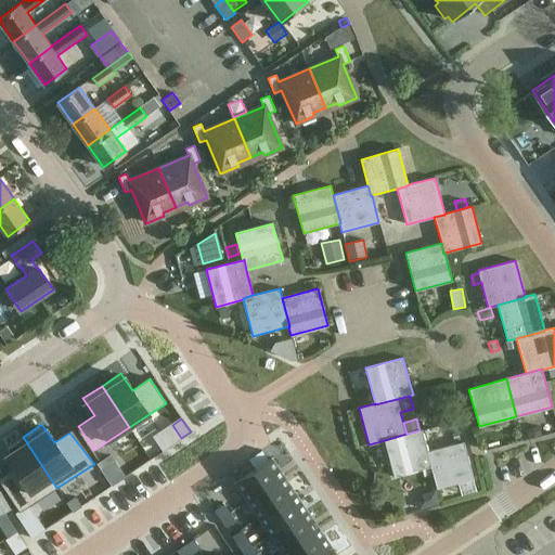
[(539,426),(527,429),(529,437),(541,434),(539,426)]
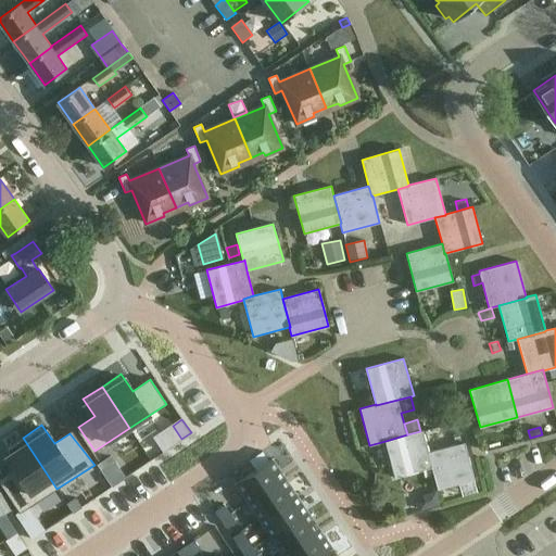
[(462,428),(449,431),(452,444),(465,441),(462,428)]
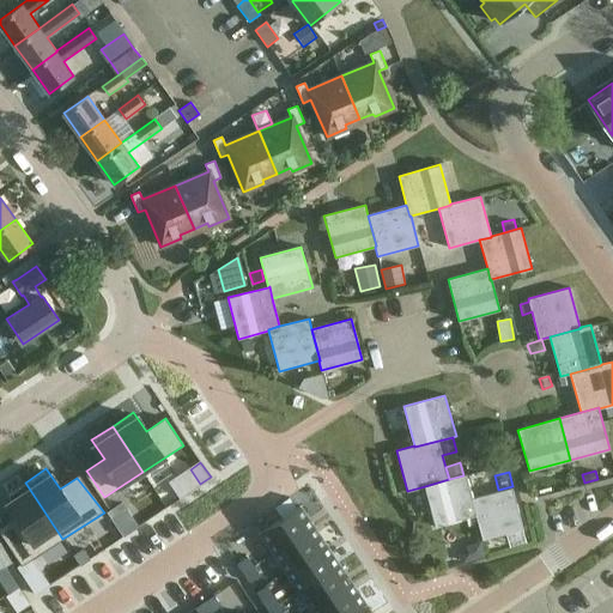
[(466,474),(463,475),(449,479),(425,486),(436,527),(475,516),(477,515),(472,498),(466,474)]
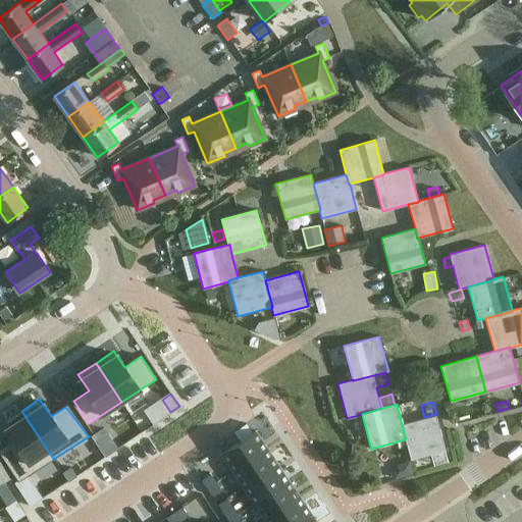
[(15,440),(0,450),(0,451),(16,481),(53,459),(21,411),(4,423),(15,440)]
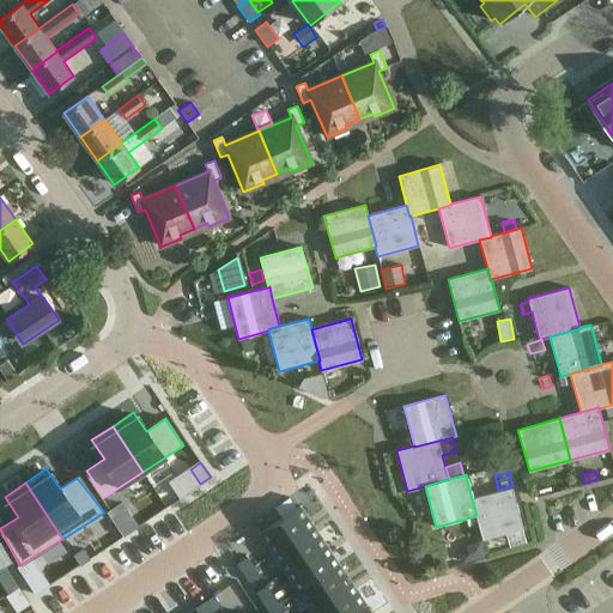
[(477,515),(475,516),(483,540),(523,529),(513,487),(472,498),(477,515)]
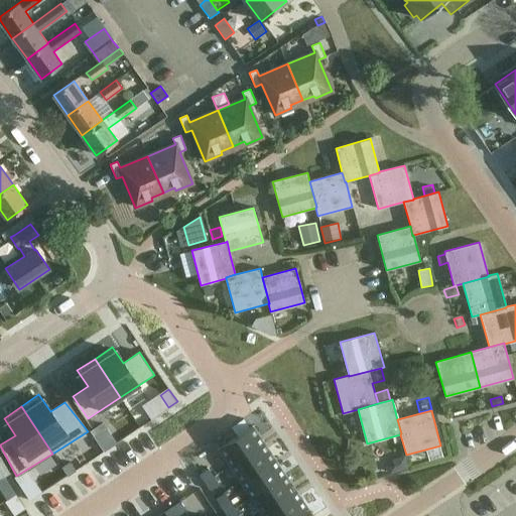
[(143,413),(134,419),(140,427),(148,421),(143,413)]
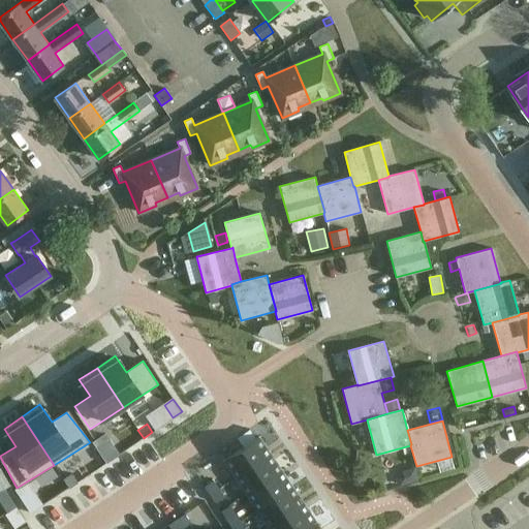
[(107,462),(121,450),(104,429),(92,439),(107,462)]
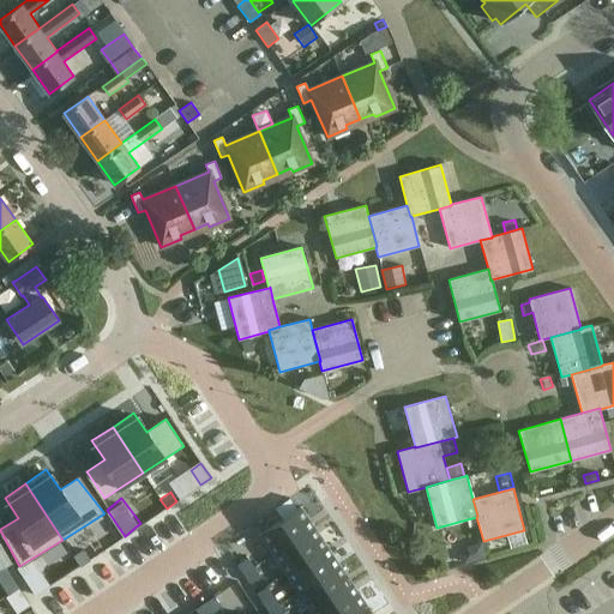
[(160,499),(150,505),(157,516),(167,509),(160,499)]
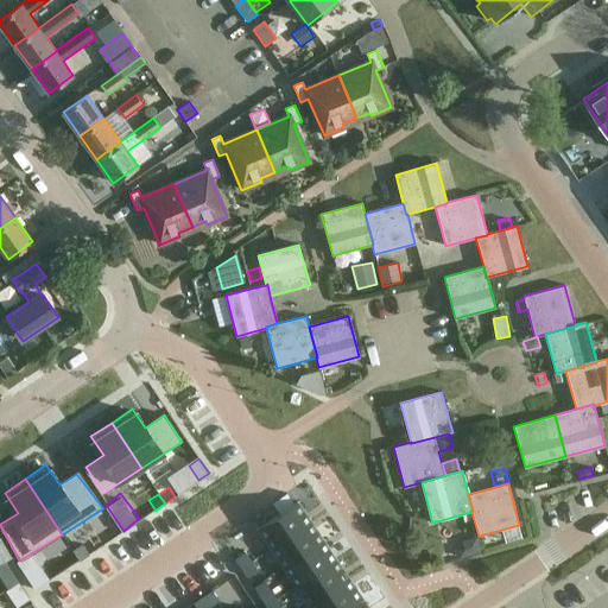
[(274,504),(282,513),(293,505),(287,495),(274,504)]
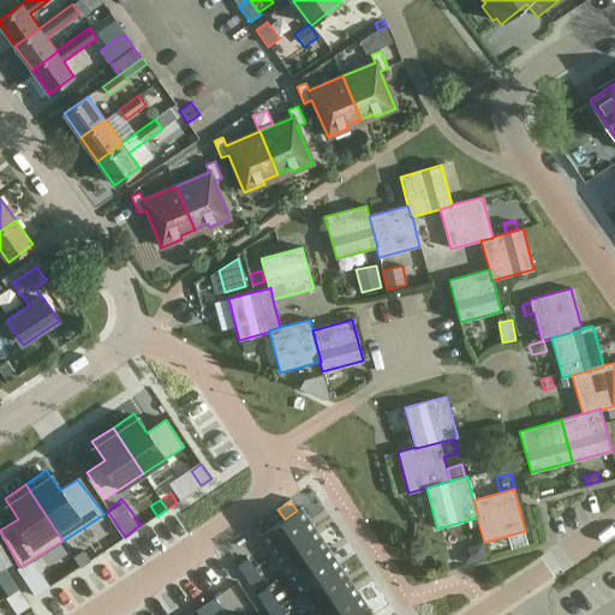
[(305,508),(266,535),(278,553),(317,526),(305,508)]
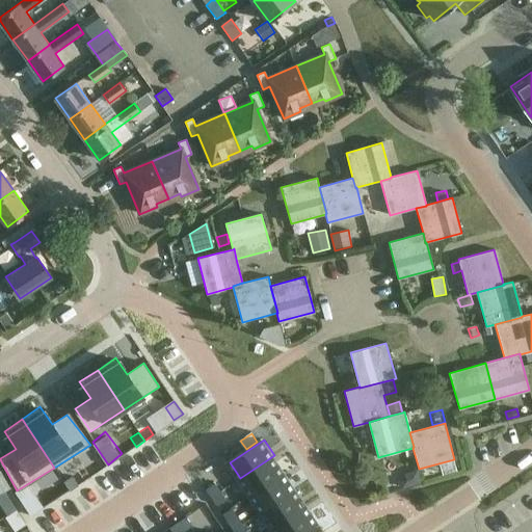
[(274,455),(240,478),(251,495),(285,472),(274,455)]
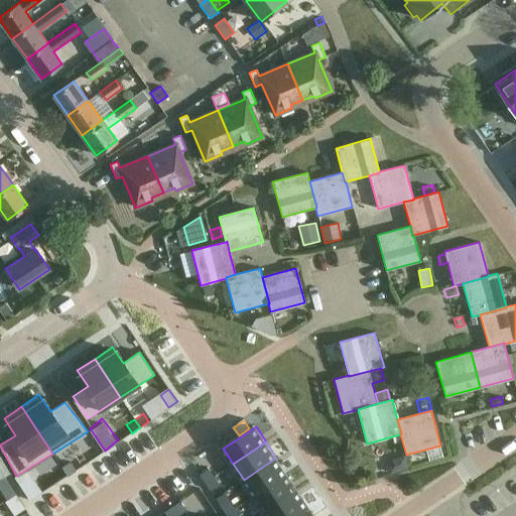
[(382,455),(369,459),(373,475),(387,472),(382,455)]
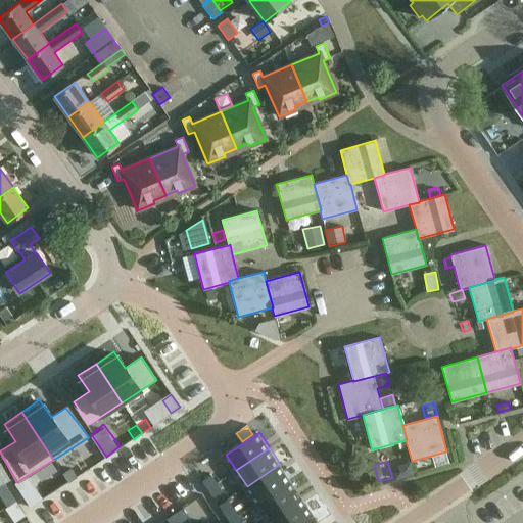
[(280,464),(247,486),(257,502),(291,480),(280,464)]
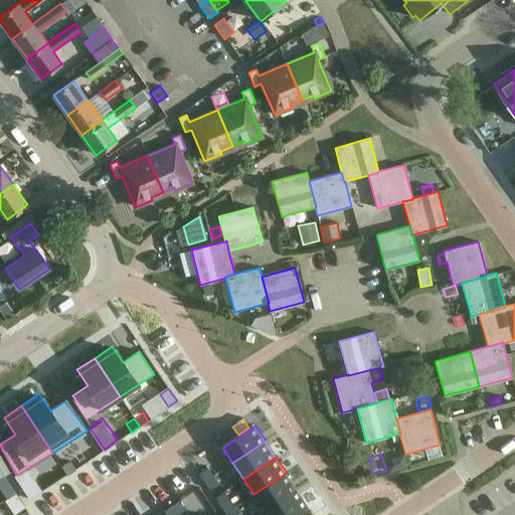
[(70,461),(62,467),(67,475),(75,469),(70,461)]
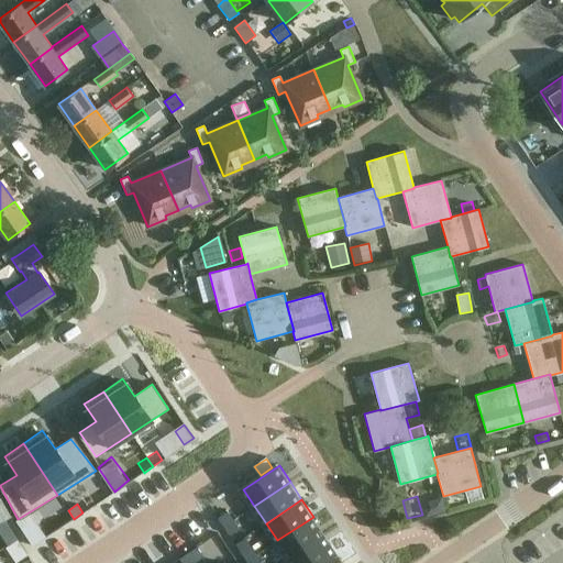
[(68,510),(59,515),(66,525),(74,519),(68,510)]
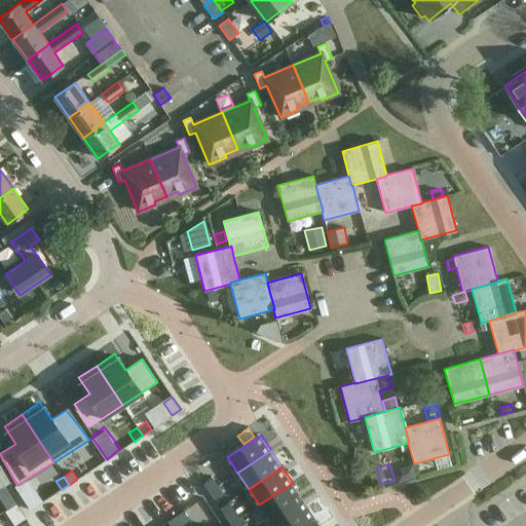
[(212,478),(203,484),(210,491),(218,486),(212,478)]
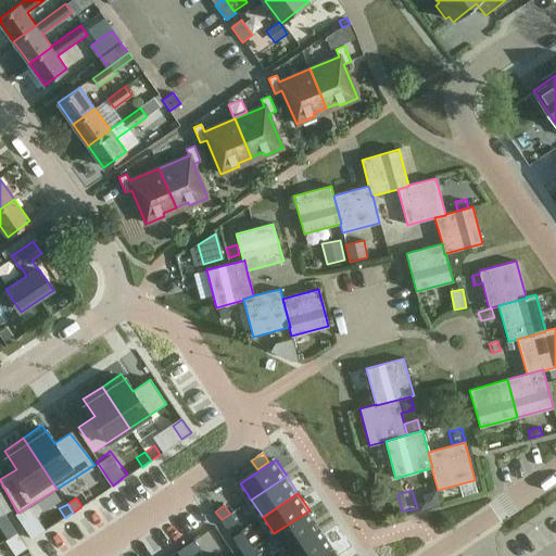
[(310,510),(274,533),(286,551),(320,527),(310,510)]
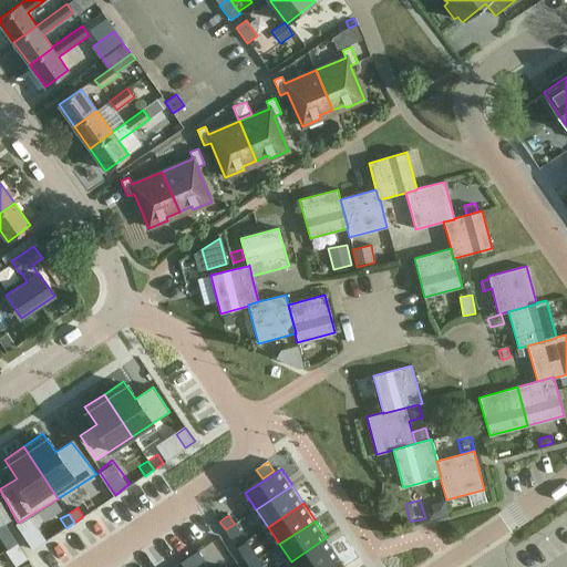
[(235,524),(226,529),(232,538),(240,533),(235,524)]
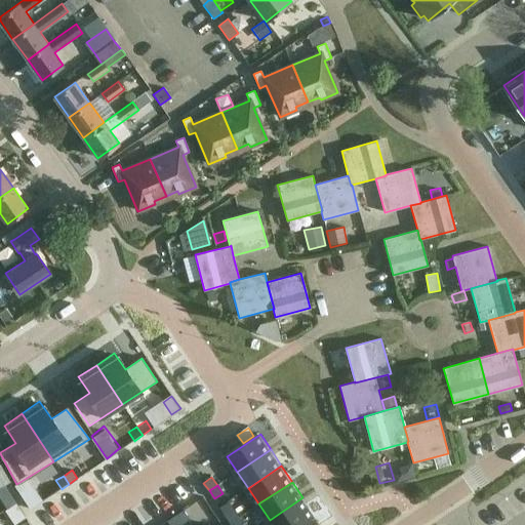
[(12,494),(3,499),(8,508),(17,502),(12,494)]
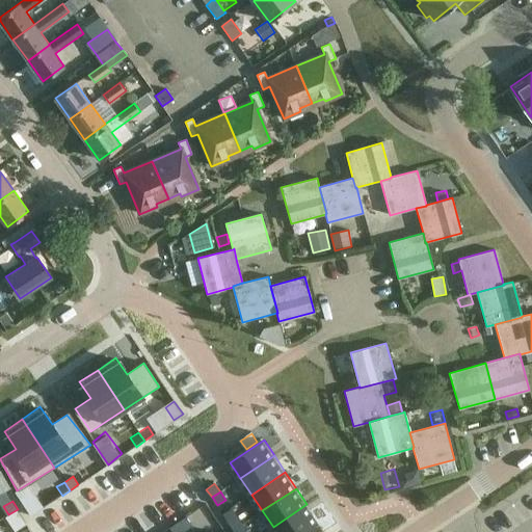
[(307,504),(273,527),(275,531),(300,531),(318,521),(307,504)]
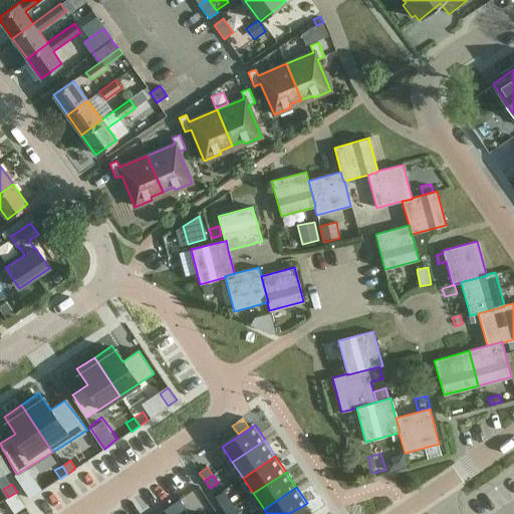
[(17,492),(8,497),(13,506),(22,501),(17,492)]
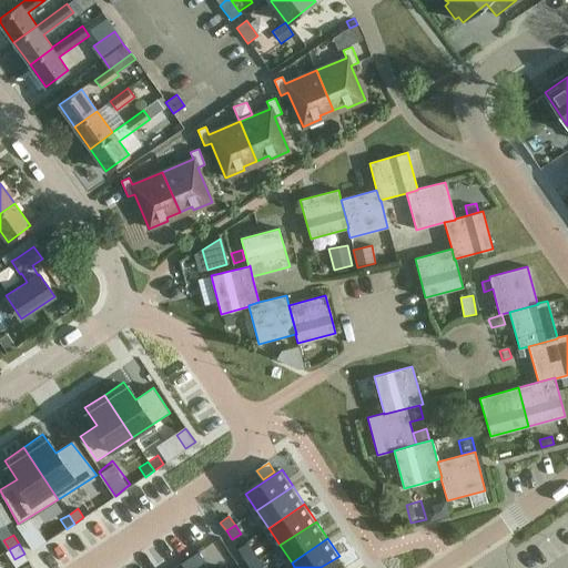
[(253,550),(244,556),(250,566),(259,559),(253,550)]
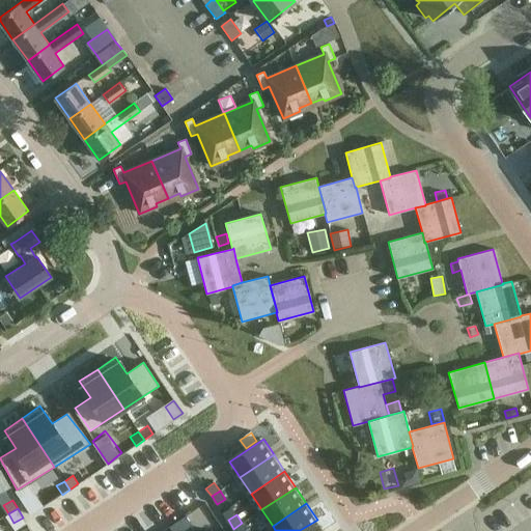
[(186,515),(177,522),(183,529),(191,524),(186,515)]
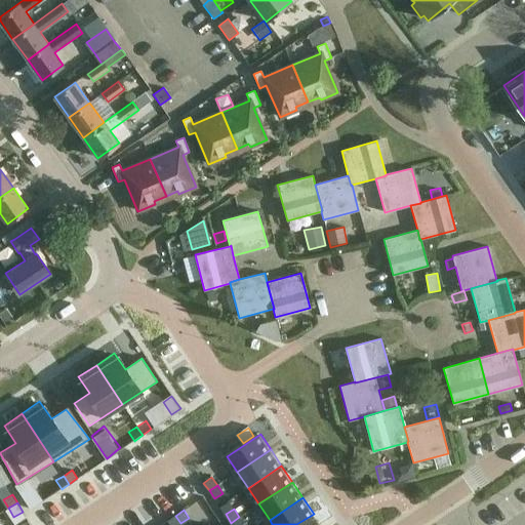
[(175,516),(167,521),(169,524),(177,524),(180,523),(175,516)]
